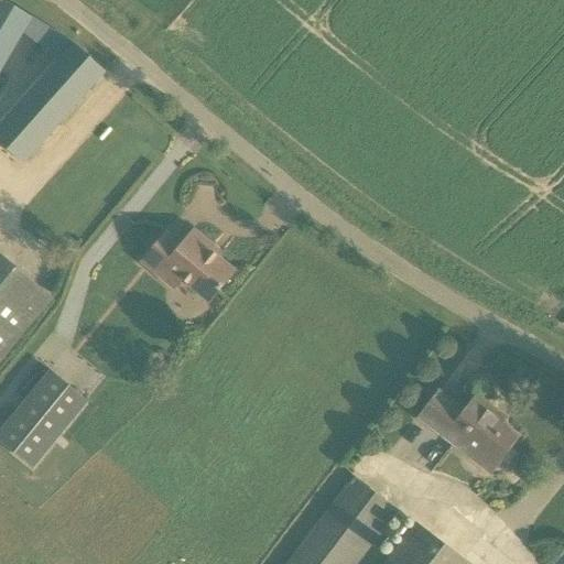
[(0,0),(0,71),(31,15),(1,0),(0,0)]
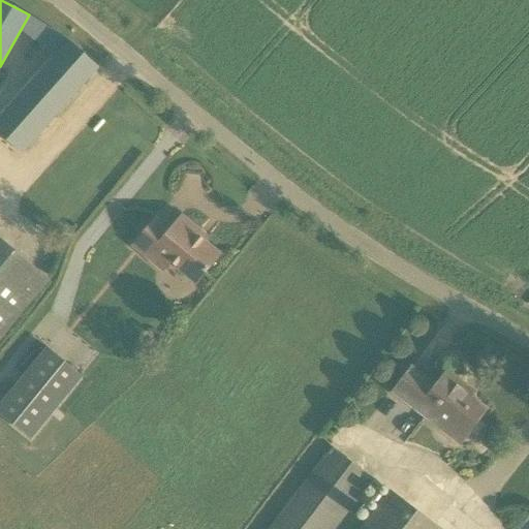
[(0,118),(0,133),(22,153),(98,67),(61,35),(34,65),(38,70),(30,79),(30,80),(25,75),(3,100),(10,106),(0,118)]
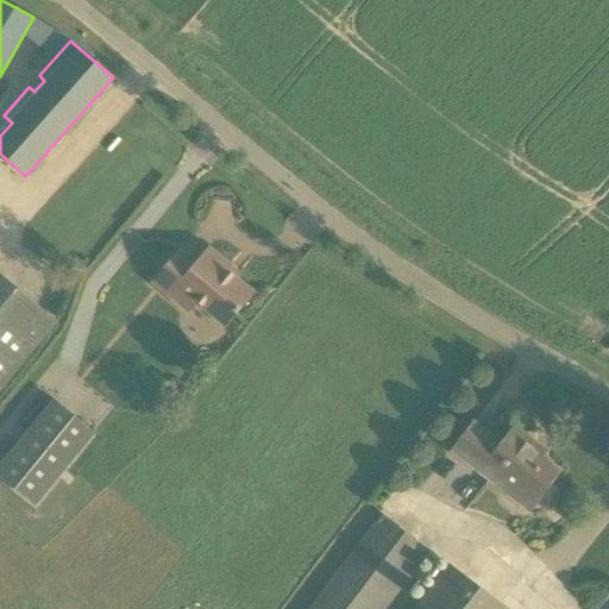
[(230,268),(208,250),(196,265),(180,252),(152,284),(187,313),(196,301),(226,326),(252,294),(226,272),(230,268)]
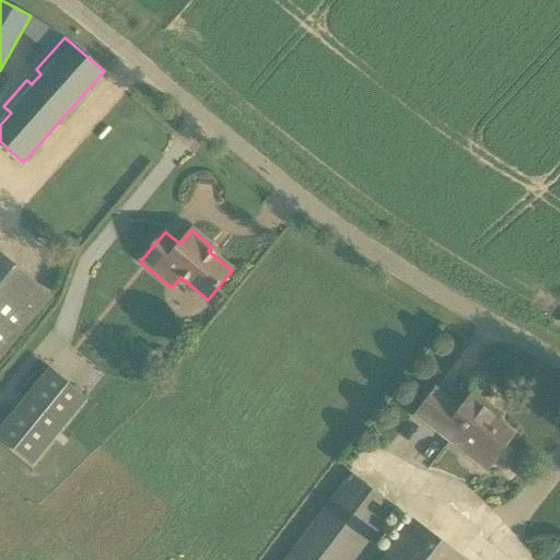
[(0,253),(0,360),(53,296),(0,253)]
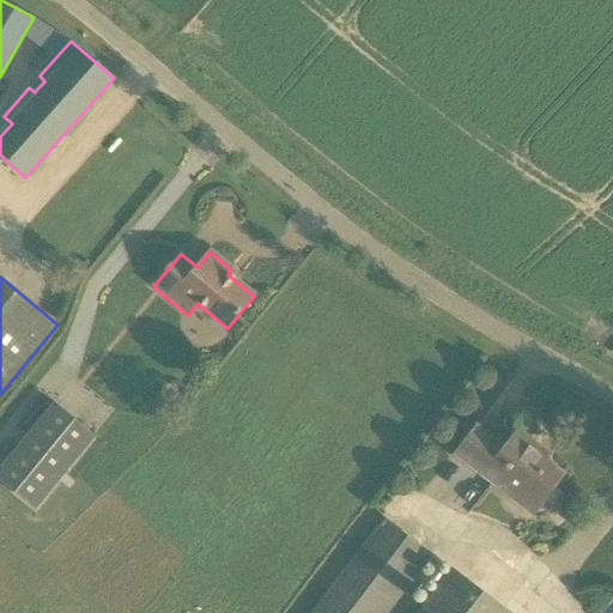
[(0,472),(40,505),(99,432),(59,399),(0,469),(0,472)]
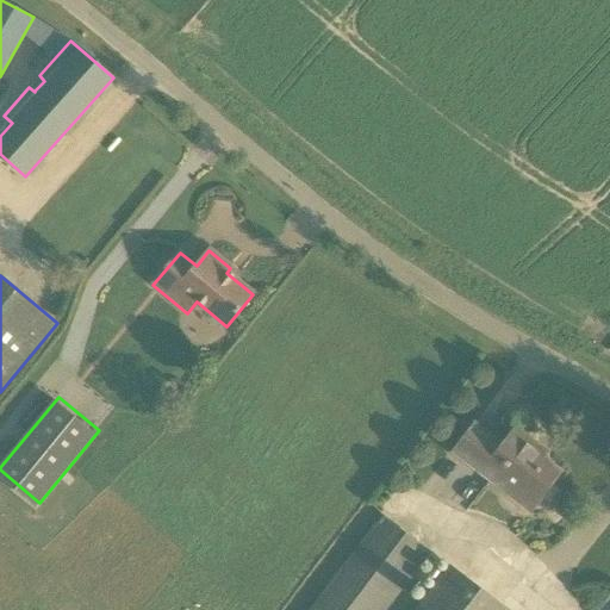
[(474,424),(452,454),(530,514),(542,499),(552,485),(560,474),(536,456),(542,450),(516,430),(504,447),(474,424)]
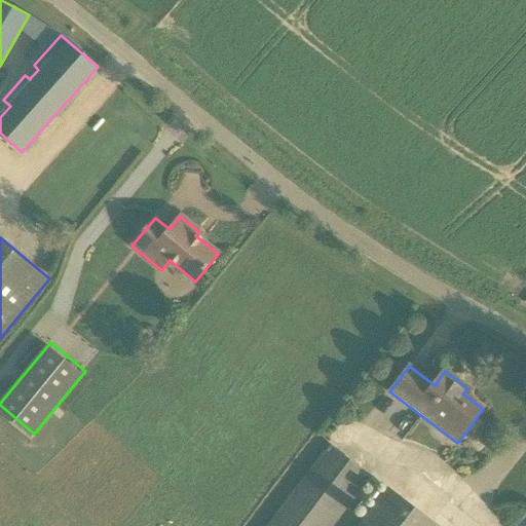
[(476,418),(467,430),(474,435),(483,423),(476,418)]
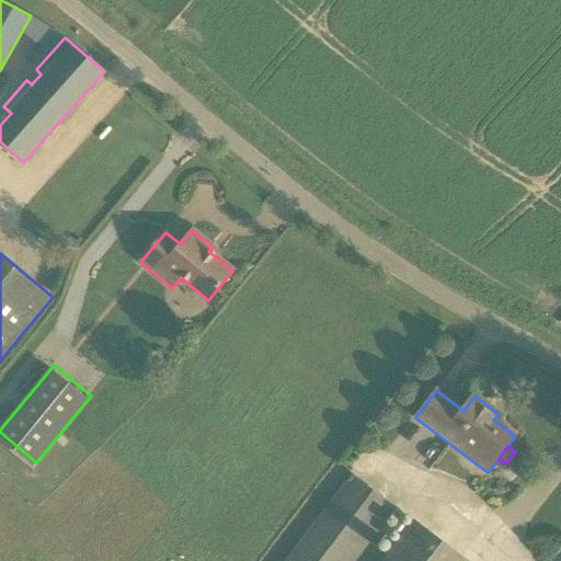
[(356,560),(397,508),(352,474),(284,560),(356,560)]
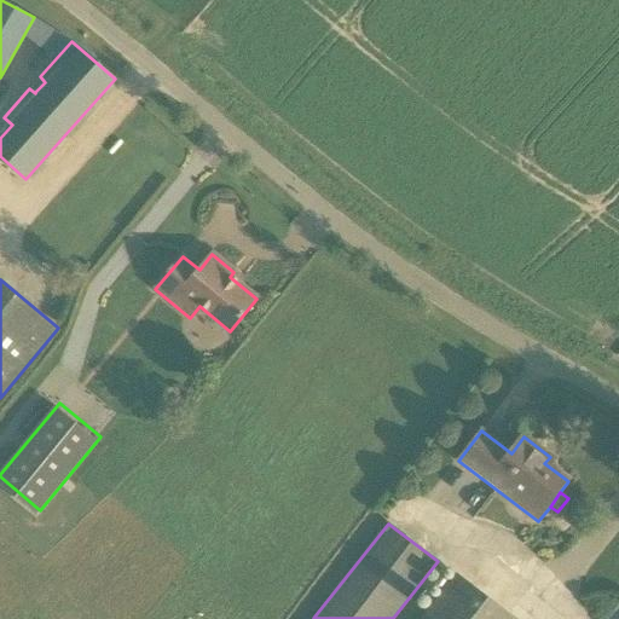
[(514,618),(458,577),(426,618),(514,618)]
